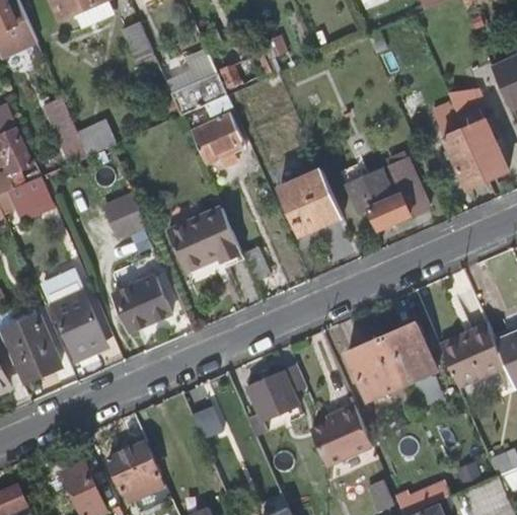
[(37,45),(17,0),(0,0),(0,61),(37,45)]
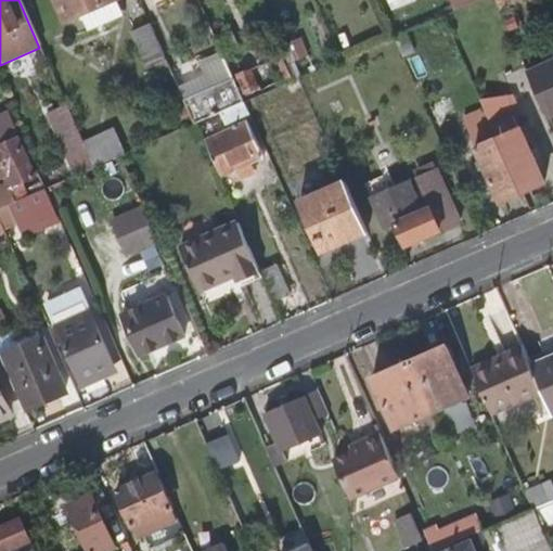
[(37,0),(49,26),(103,2),(102,0),(37,0)]
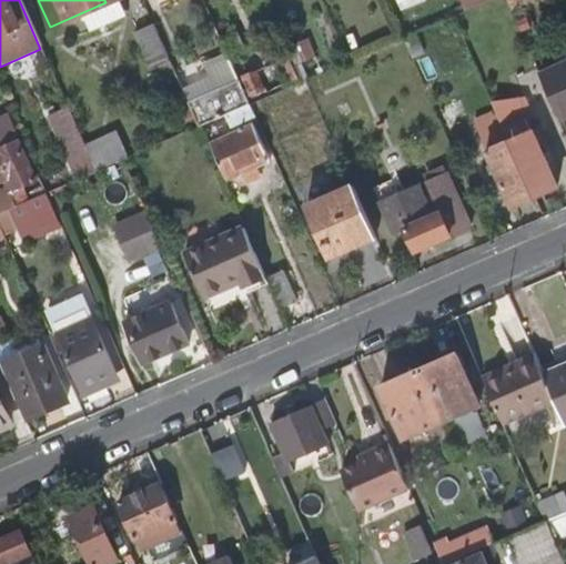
[(458,0),(463,11),(487,0),(458,0)]
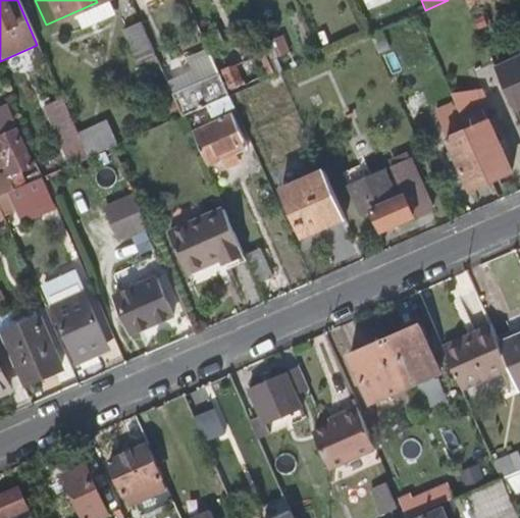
[(464,0),(468,9),(488,0),(464,0)]
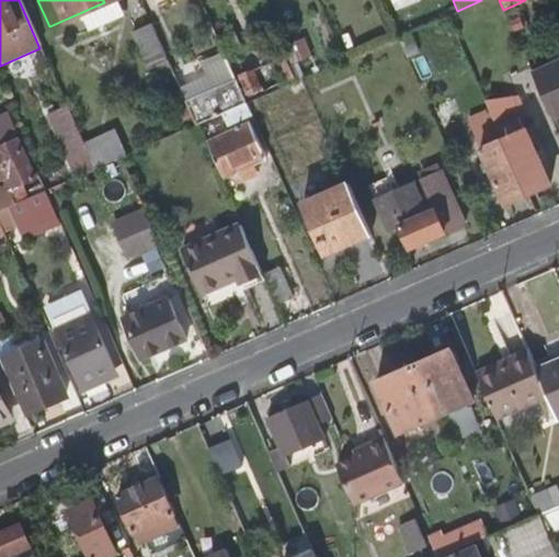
[(166,60),(149,23),(129,32),(145,68),(166,60)]
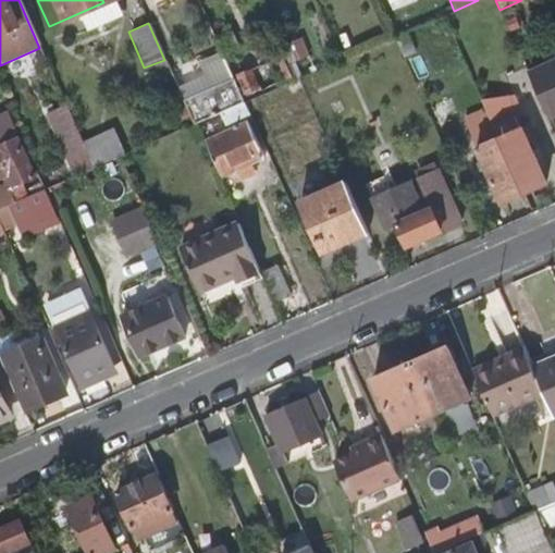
[(415,51),(406,32),(393,37),(402,57),(415,51)]
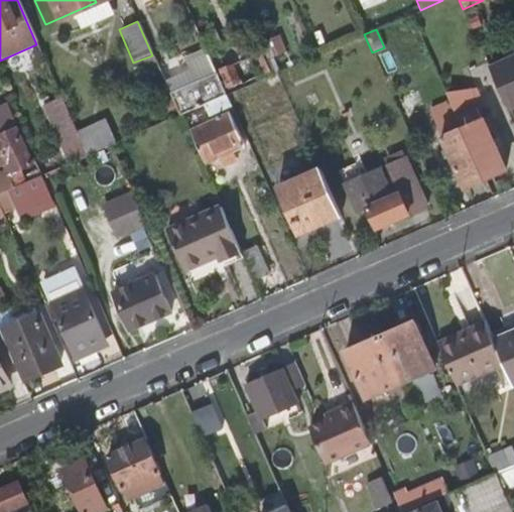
[(214,31),(200,37),(206,50),(219,44),(214,31)]
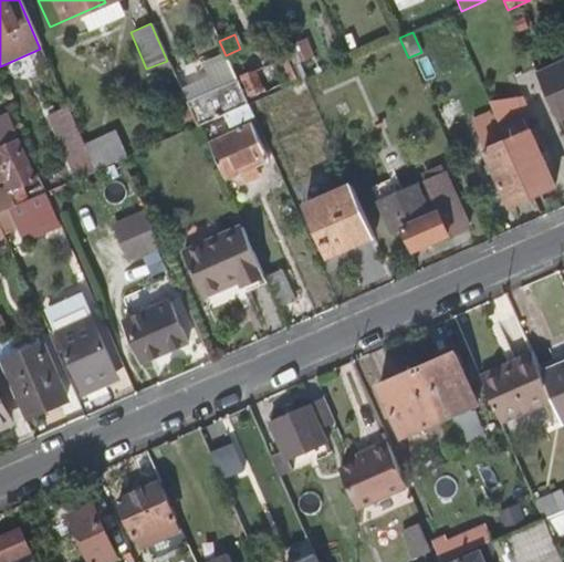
[(277,63),(240,80),(249,99),(296,77),(281,43),(269,48),(277,63)]
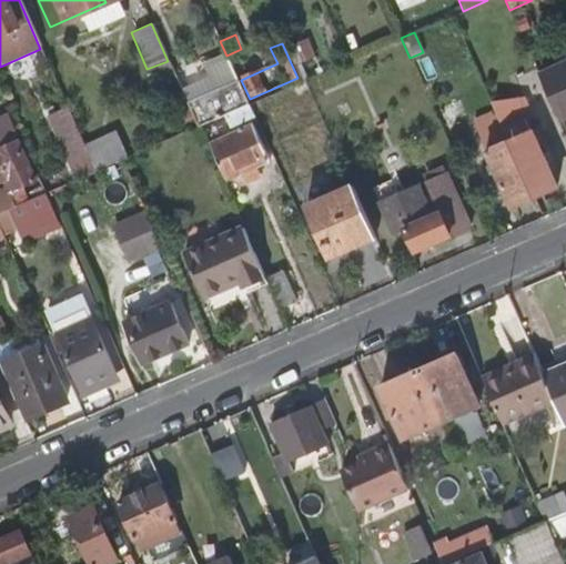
[(181,78),(206,71),(203,59),(178,66),(181,78)]
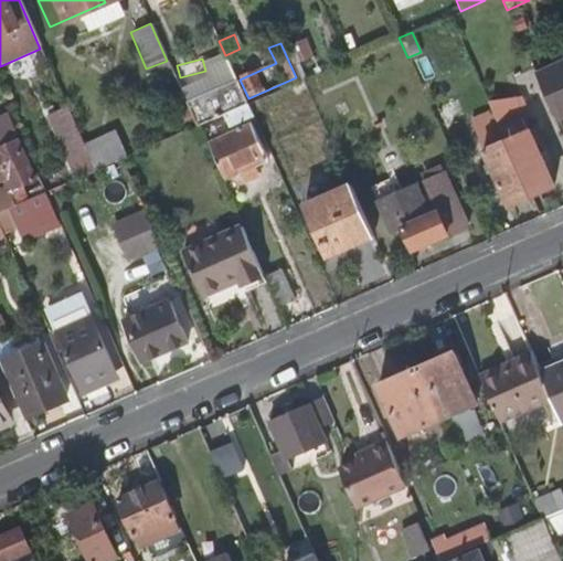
[(562,60),(534,73),(555,119),(562,115),(562,60)]
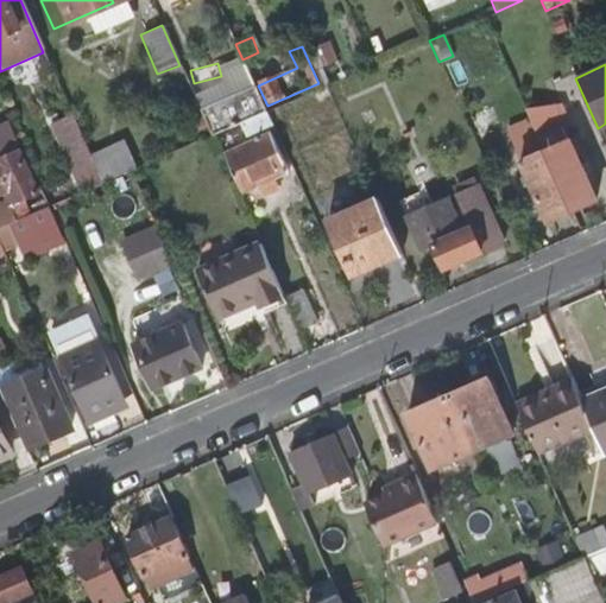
[(241,122),(265,112),(253,83),(199,108),(210,135),(241,122)]
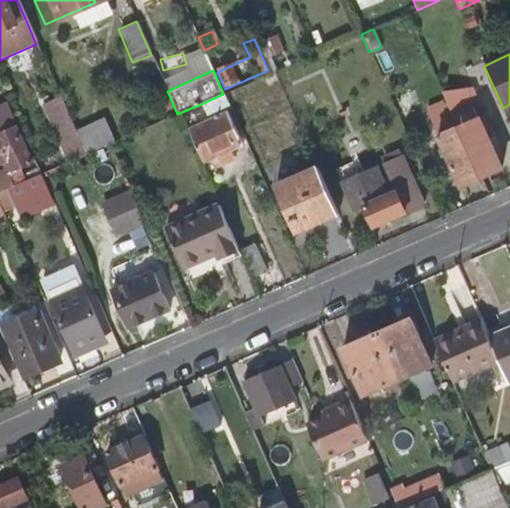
[(455,120),(481,180),(501,172),(474,111),(473,94),(459,93),(451,93),(444,97),(447,102),(455,120)]
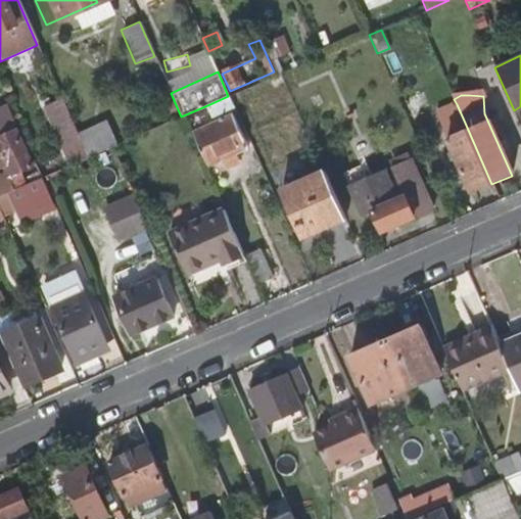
[(233,106),(228,96),(207,105),(211,115),(233,106)]
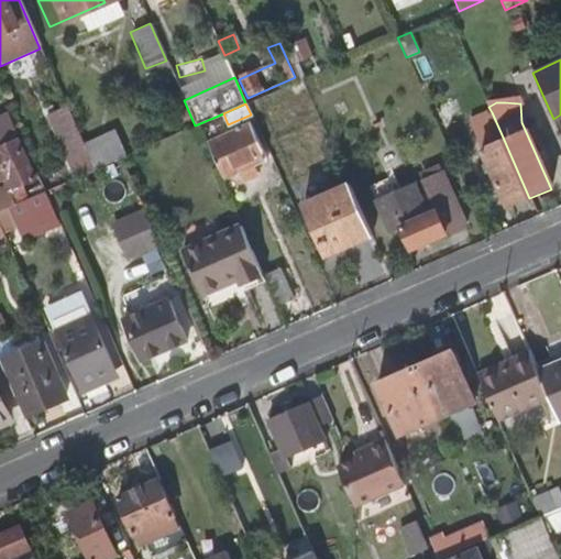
[(66,166),(87,157),(83,146),(66,107),(45,116),(66,166)]
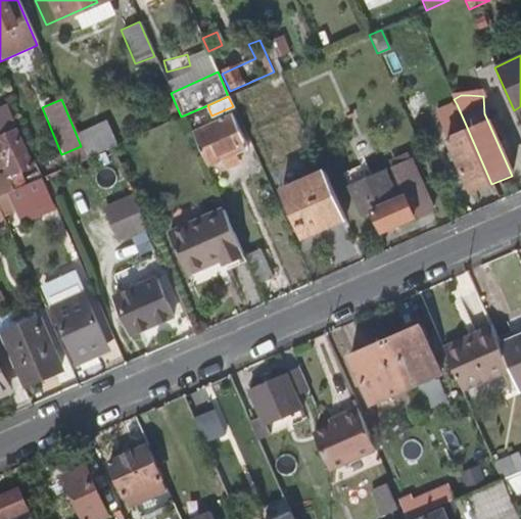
[(9,177),(19,173),(33,167),(5,103),(0,104),(0,163),(3,162),(6,170),(9,177)]
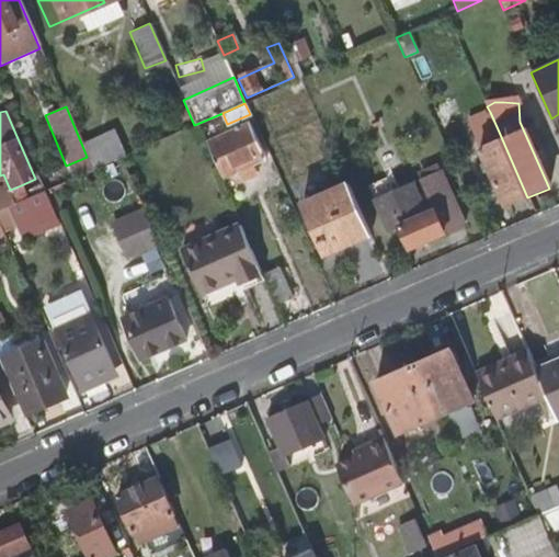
[(506,207),(527,197),(499,132),(490,112),(469,121),(506,207)]
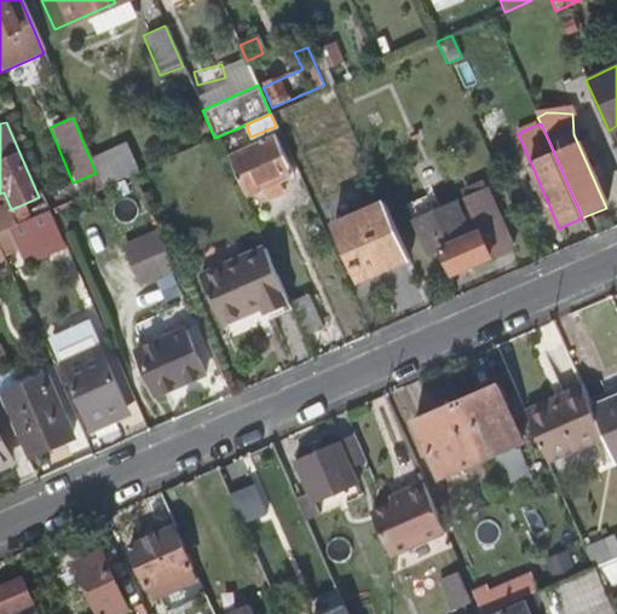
[(293,178),(274,134),(228,155),(246,198),(263,191),(269,203),(284,196),(280,184),(293,178)]
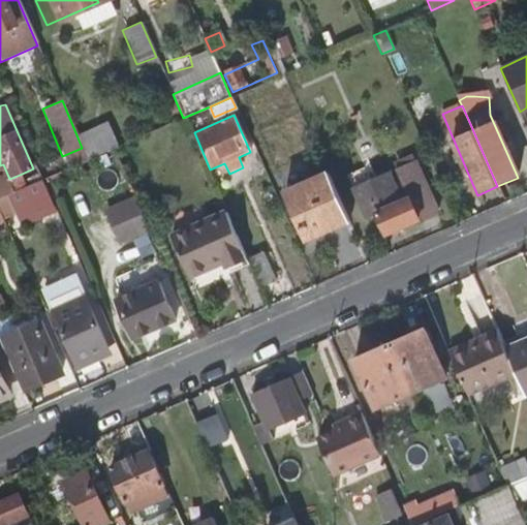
[(82,148),(87,159),(113,148),(115,148),(104,126),(78,137),(82,148)]
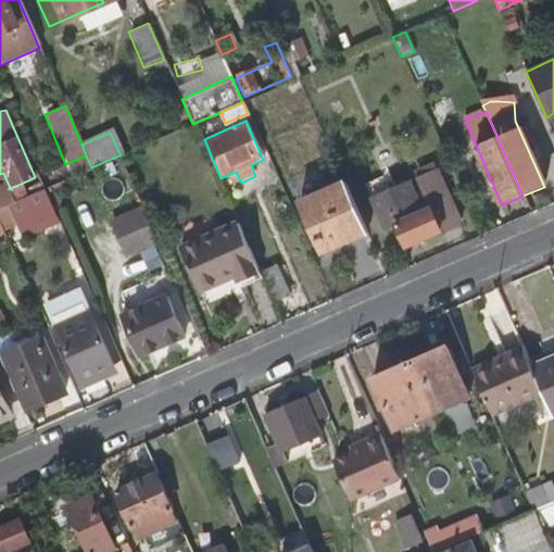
[(86,155),(65,164),(72,176),(91,167),(86,155)]
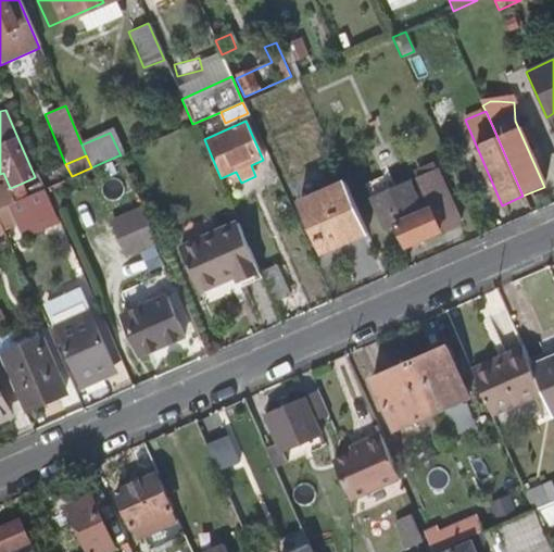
[(0,207),(5,205),(26,196),(21,184),(10,188),(7,180),(0,183),(0,207)]
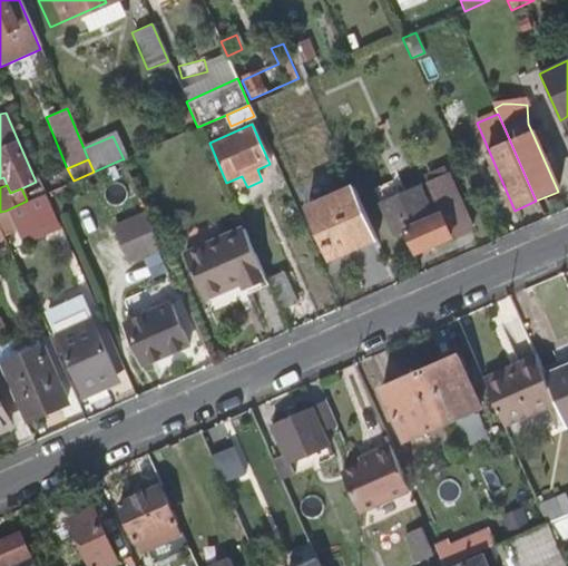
[(418,189),(380,206),(392,233),(401,228),(409,245),(413,254),(427,247),(470,230),(451,186),(422,198),(418,189)]
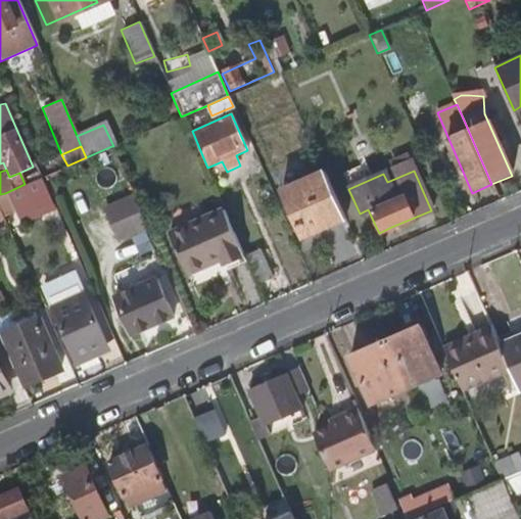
[(343,217),(324,172),(283,190),(302,235),(343,217)]
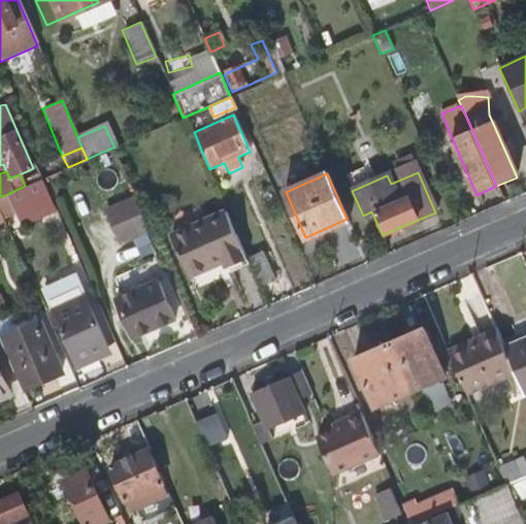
[(52,203),(41,178),(25,186),(5,195),(17,219),(52,203)]
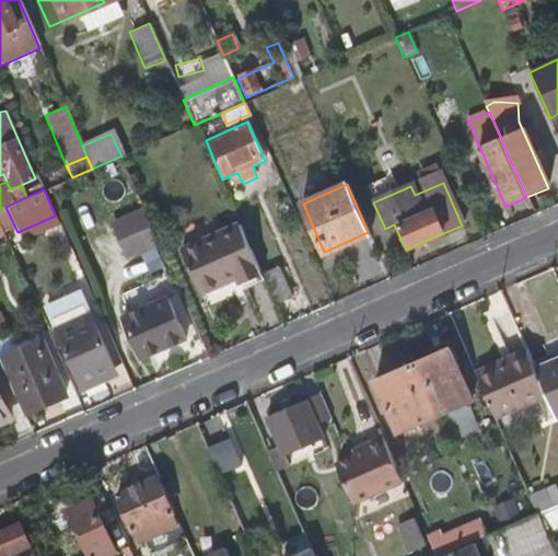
[(126,258),(158,244),(141,207),(109,220),(126,258)]
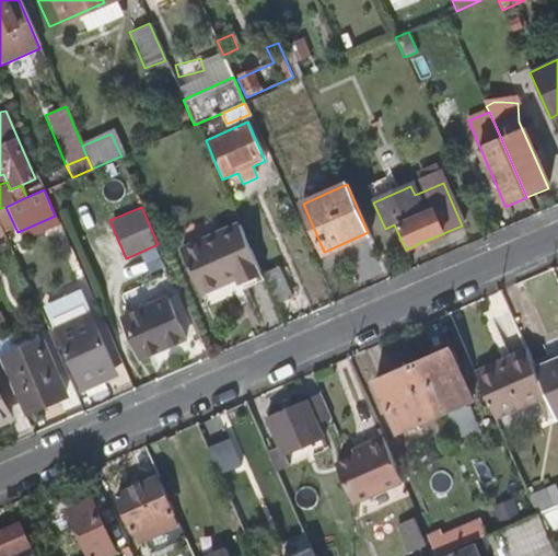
[(239,284),(260,274),(237,224),(181,250),(199,291),(235,276),(239,284)]
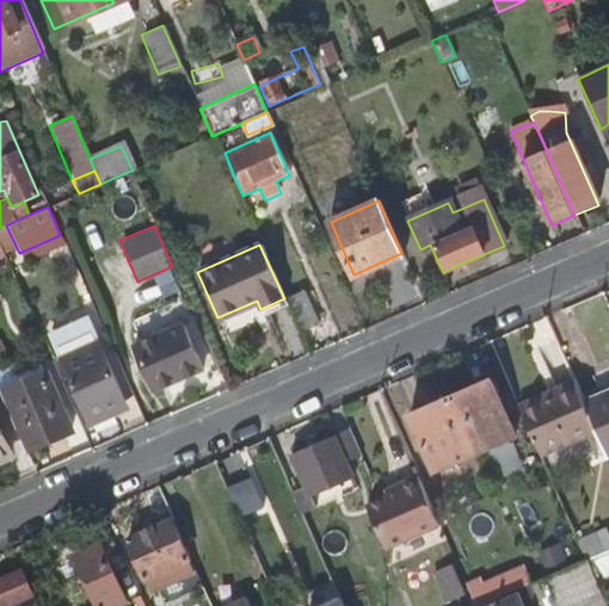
[(284,301),(300,334),(317,327),(303,294),(284,301)]
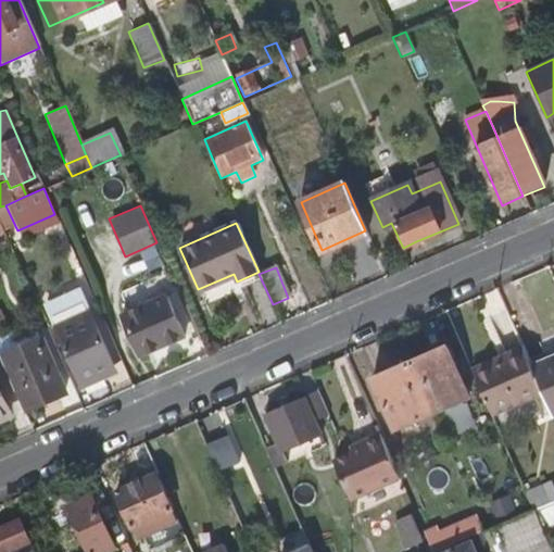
[(166,297),(122,317),(138,355),(183,336),(166,297)]
